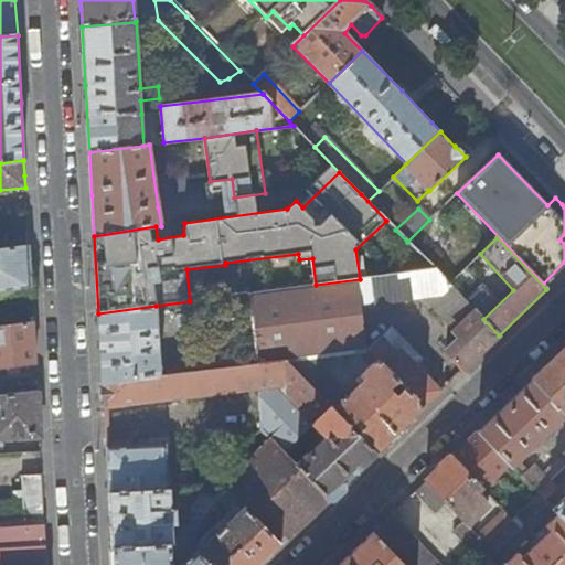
[(0,248),(0,290),(31,287),(30,273),(29,245),(0,248)]
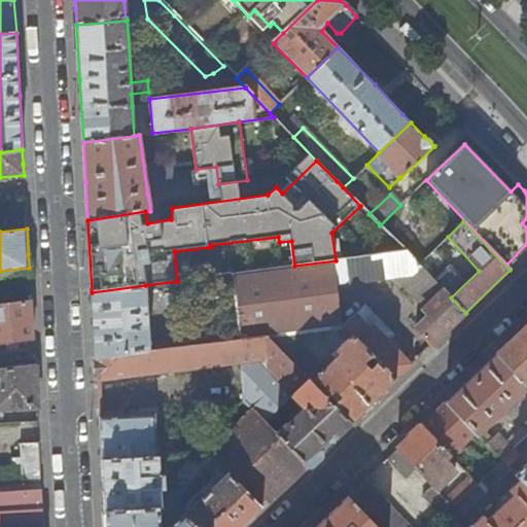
[(345,258),(348,282),(370,280),(393,278),(403,277),(417,264),(405,251),(374,255),(351,258),(345,258)]
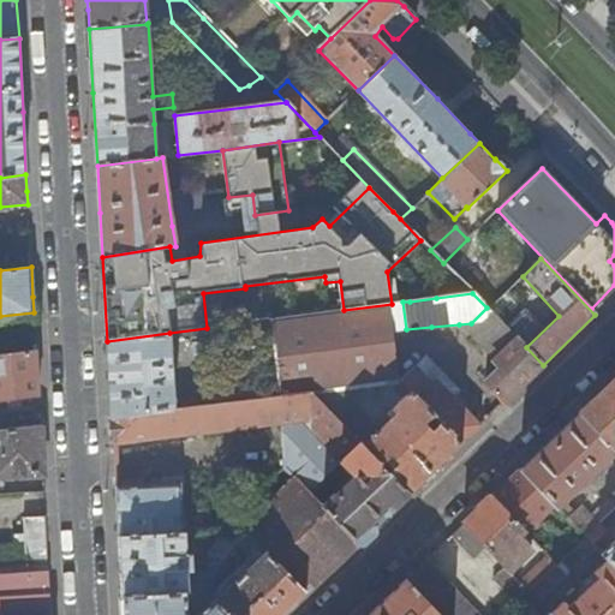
[(394,332),(406,329),(402,302),(392,304),(344,310),(282,318),(270,320),(275,357),(281,396),(311,393),(335,389),(400,382),(394,332)]
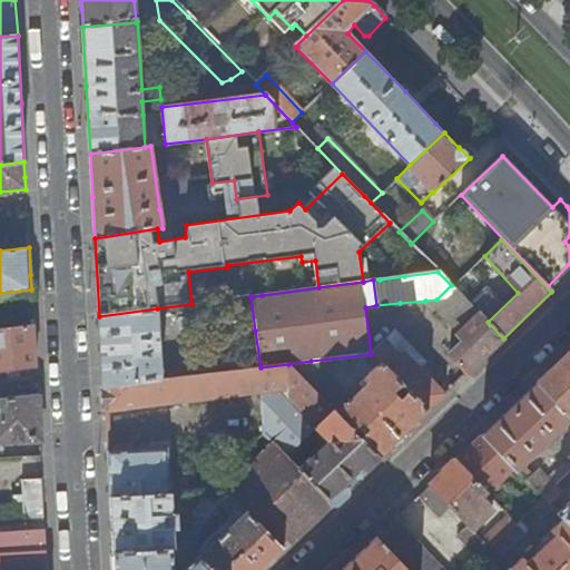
[(436,300),(425,301),(458,335),(479,314),(453,286),(451,285),(436,300)]
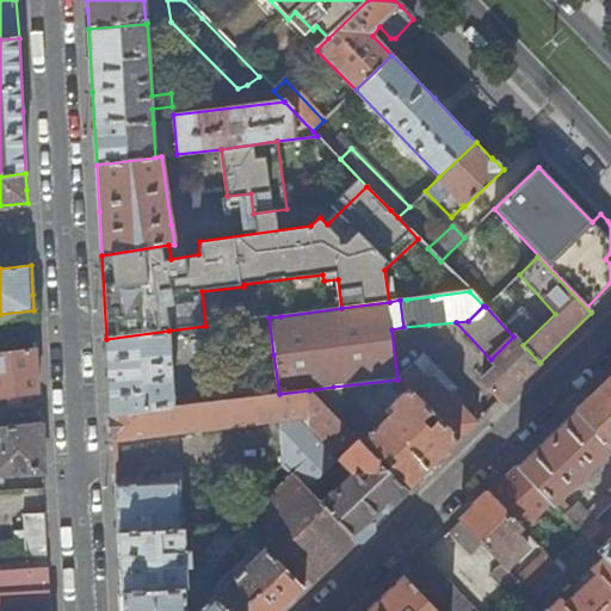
[(174,407),(168,331),(106,339),(109,374),(111,415),(174,407)]
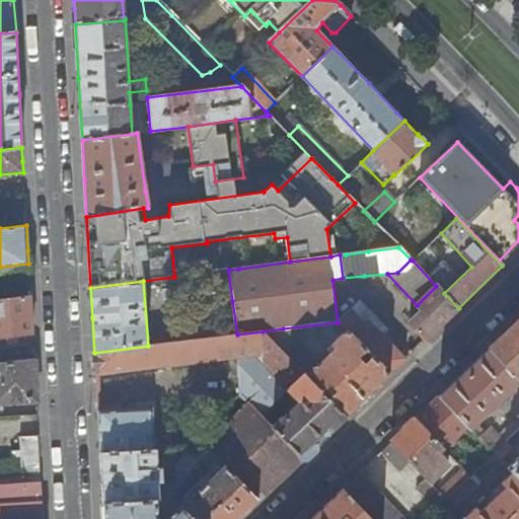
[(423,310),(410,322),(426,340),(458,308),(444,293),(436,286),(417,305),(423,310)]
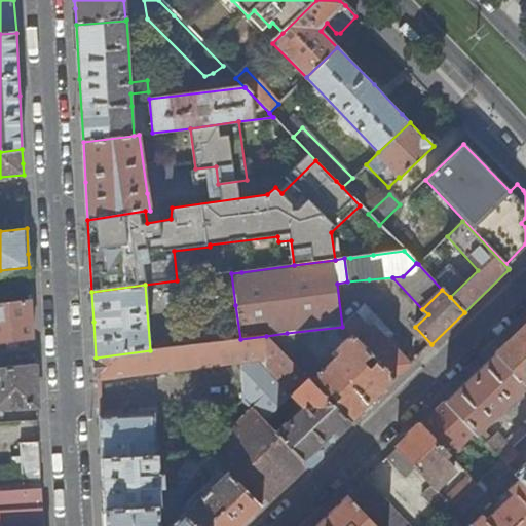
[(32,322),(31,300),(0,303),(0,343),(32,338),(32,322)]
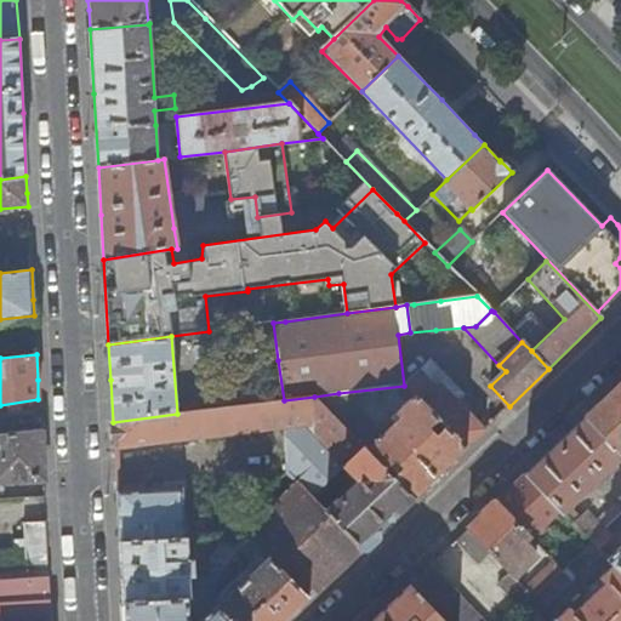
[(429,360),(404,386),(415,397),(465,449),(485,429),(457,402),(463,396),(429,360)]
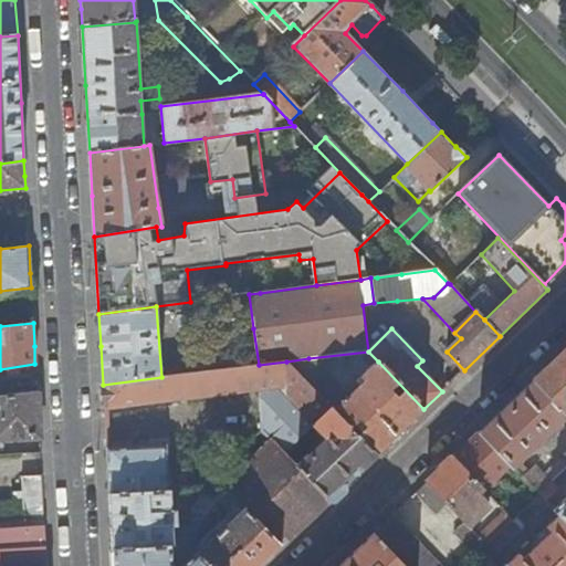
[(565,416),(565,348),(532,381),(565,416)]
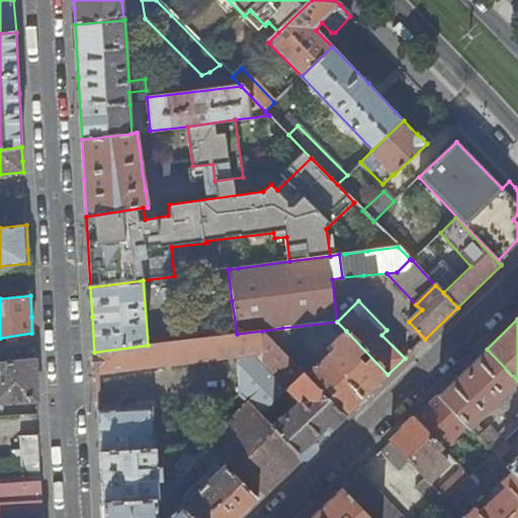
[(294,341),(282,328),(262,331),(282,352),(303,372),(306,375),(345,415),(387,374),(346,331),(322,354),(324,357),(316,366),(292,343),(294,341)]
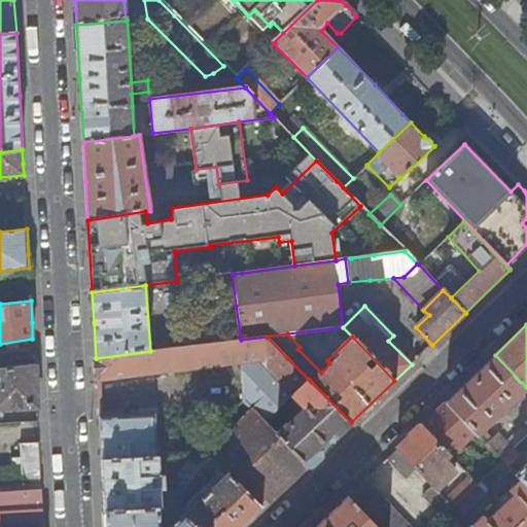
[(287,358),(267,337),(241,340),(150,351),(96,358),(97,381),(240,363),(241,388),(242,401),(252,411),(264,421),(279,407),(291,395),(308,379),(287,358)]
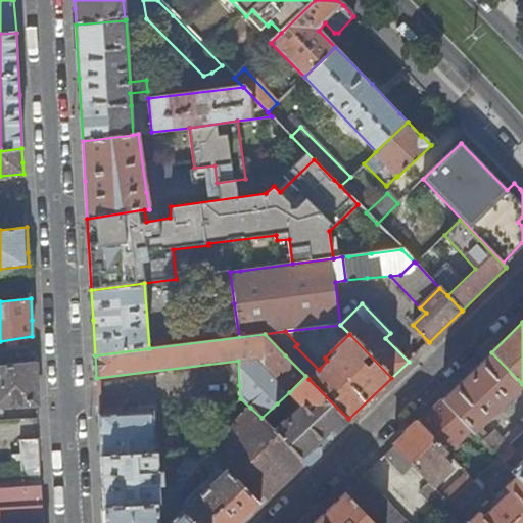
[(471,428),(475,431),(480,426),(522,385),(522,384),(491,352),(443,398),(471,428)]
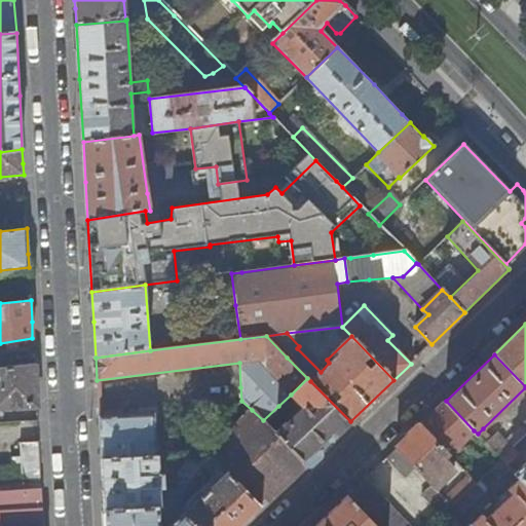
[(0,407),(36,405),(35,379),(34,366),(0,369),(0,407)]
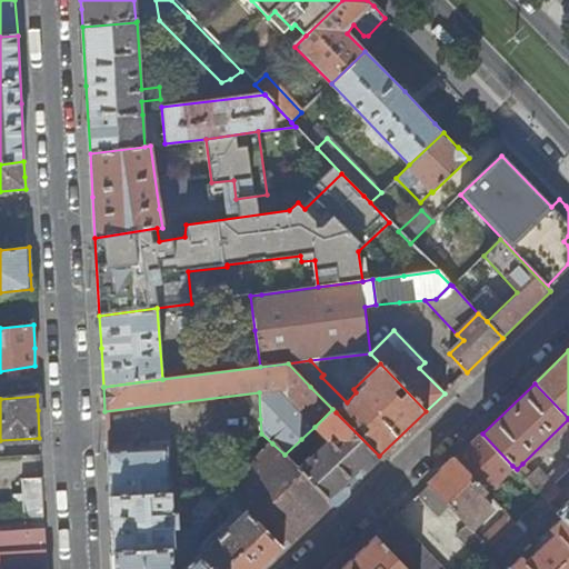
[(331,502),(379,456),(336,412),(332,409),(315,427),(326,440),(298,469),(331,502)]
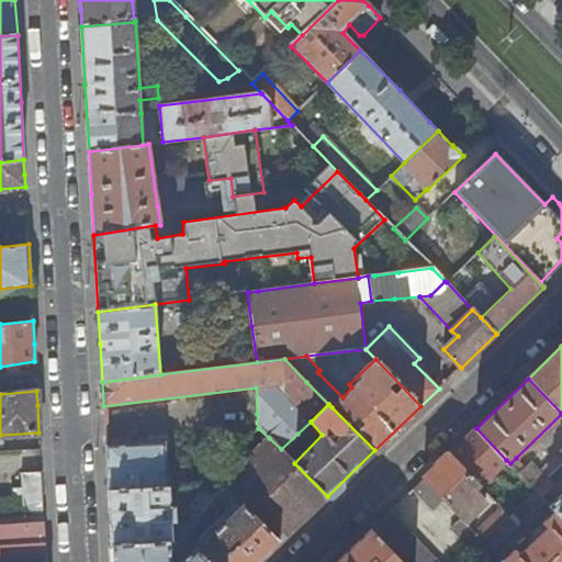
[(450,453),(478,484),(479,485),(506,460),(476,428),(450,453)]
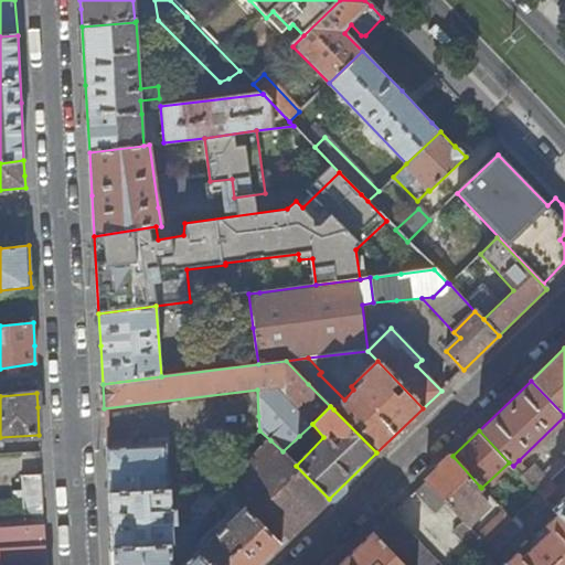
[(305,441),(299,436),(283,451),(288,458),(305,441)]
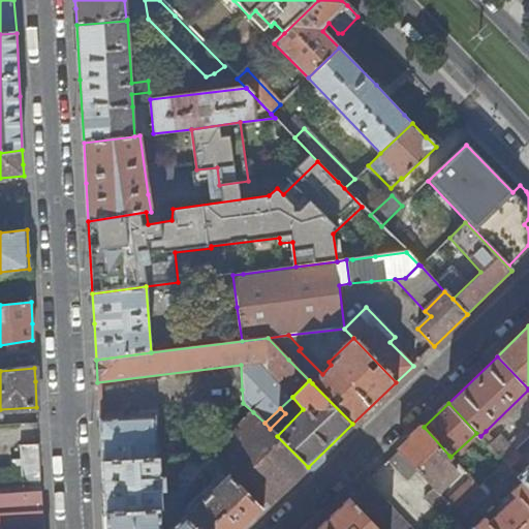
[(308,467),(277,436),(270,429),(265,423),(253,412),(238,428),(210,456),(262,510),(308,467)]
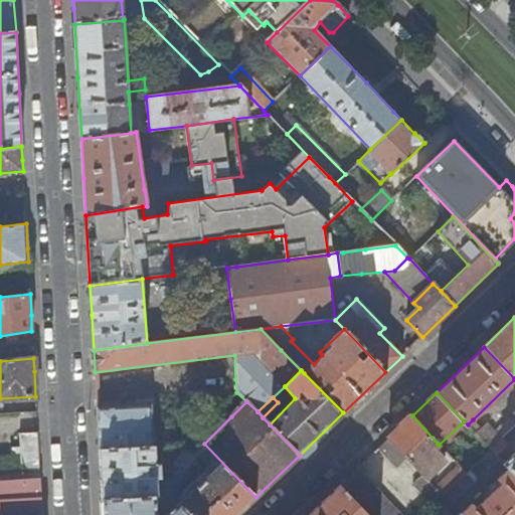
[(153,447),(152,434),(150,406),(97,408),(99,451),(153,447)]
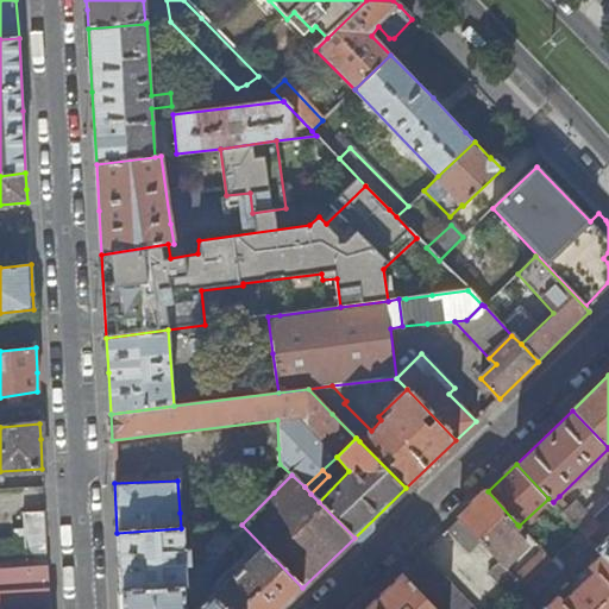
[(479,541),(501,564),(506,569),(518,558),(515,554),(526,545),(513,531),(518,525),(488,491),(458,520),(479,541)]
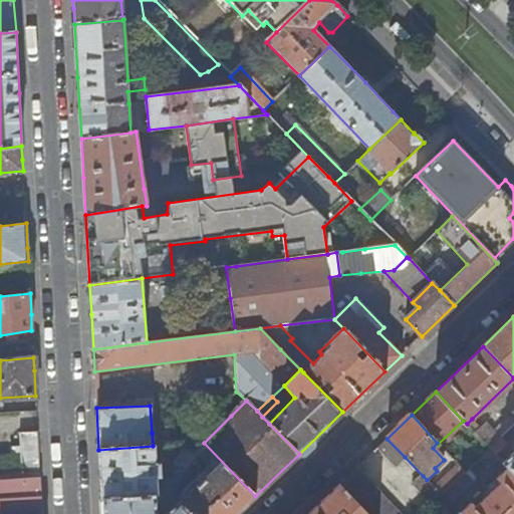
[(467,424),(489,449),(501,438),(486,424),(481,429),(472,419),(467,424)]
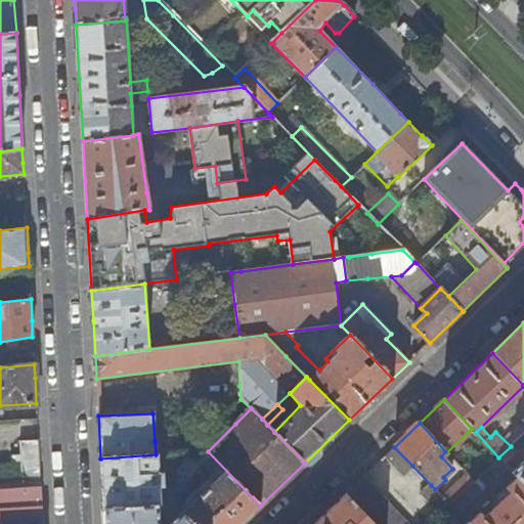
[(0,523),(43,523),(38,440),(19,442),(20,456),(15,456),(16,472),(22,471),(22,484),(0,485),(0,523)]
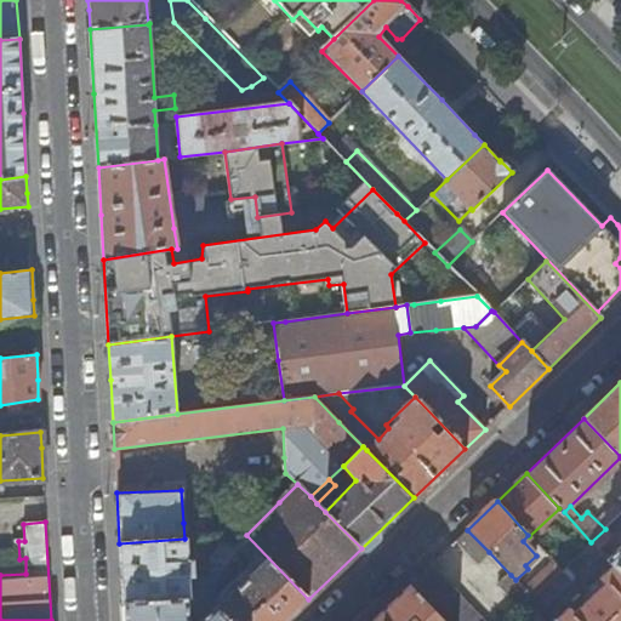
[(477,564),(489,552),(467,530),(456,541),(477,564)]
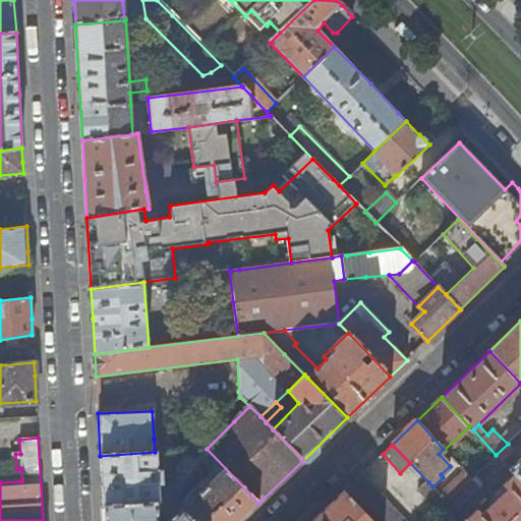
[(197,463),(207,449),(196,450),(181,451),(182,460),(174,473),(175,484),(163,485),(162,471),(158,472),(157,452),(155,452),(100,456),(102,478),(103,507),(171,505),(197,463)]
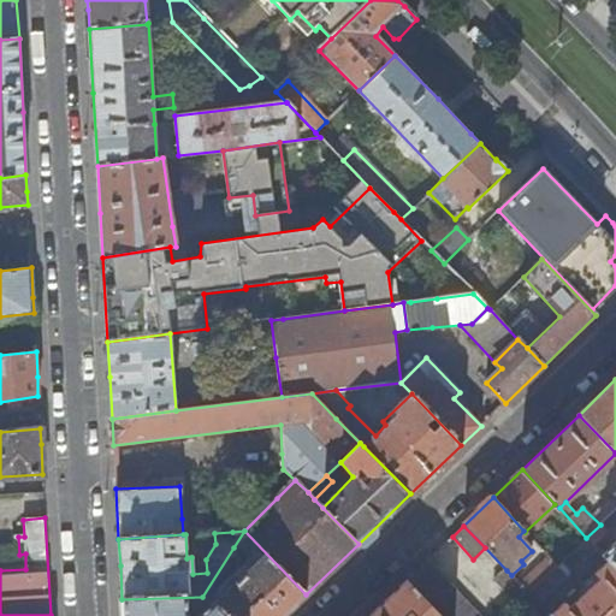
[(221,615),(282,615),(306,594),(244,531),(234,548),(250,567),(211,605),(221,615)]
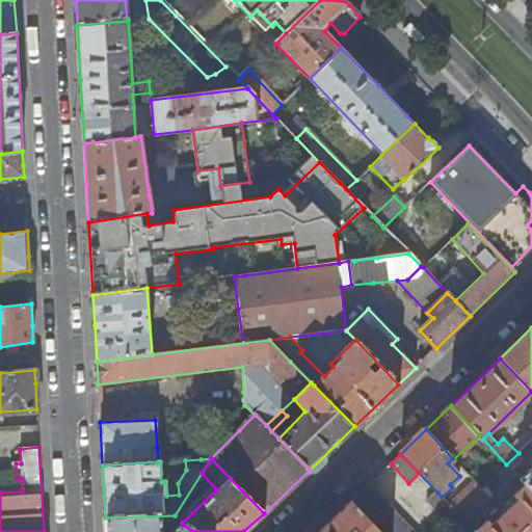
[(456,512),(466,522),(515,474),(506,464),(480,489),(456,512)]
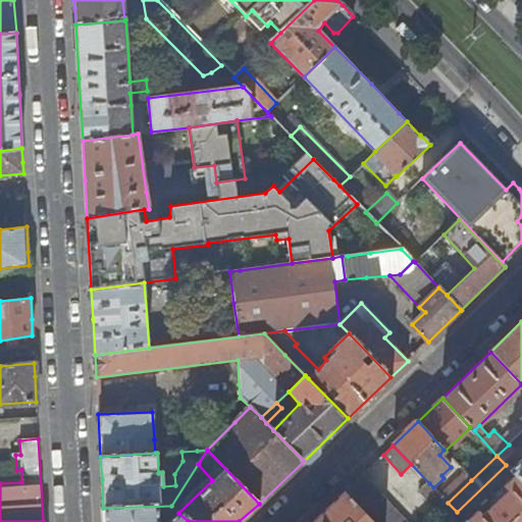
[(515,475),(521,481),(521,458),(510,470),(515,475)]
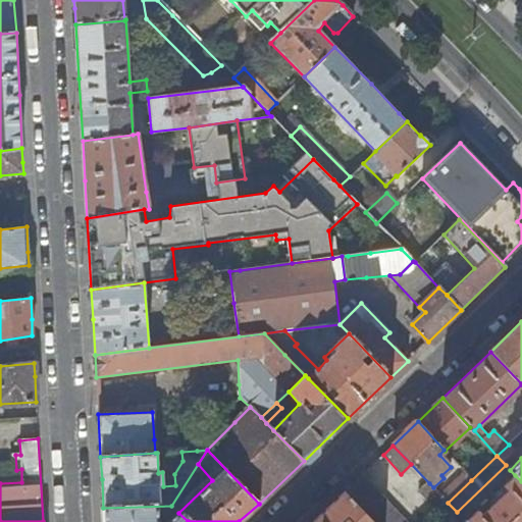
[(465,473),(440,494),(448,503),(471,480),(465,473)]
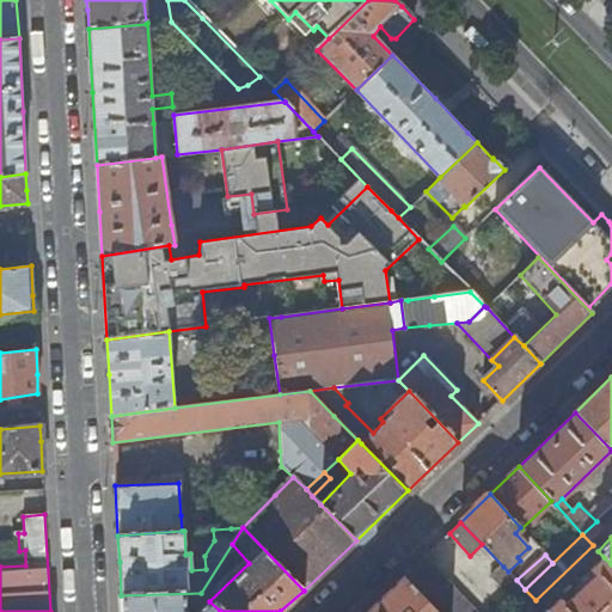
[(546,611),(611,611),(611,564),(604,557),(580,580),(586,586),(564,606),(560,601),(546,611)]
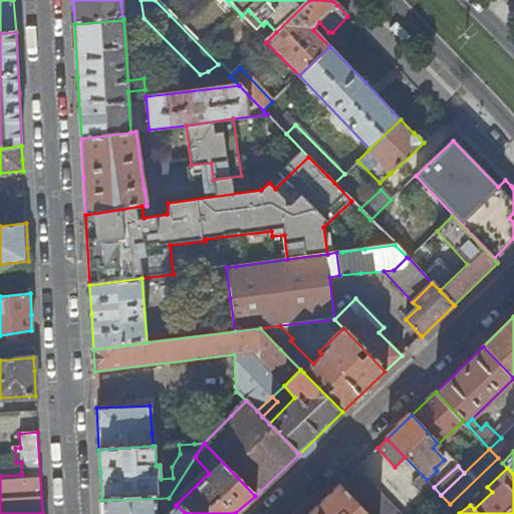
[(338,485),(365,513),(398,513),(355,469),(338,485)]
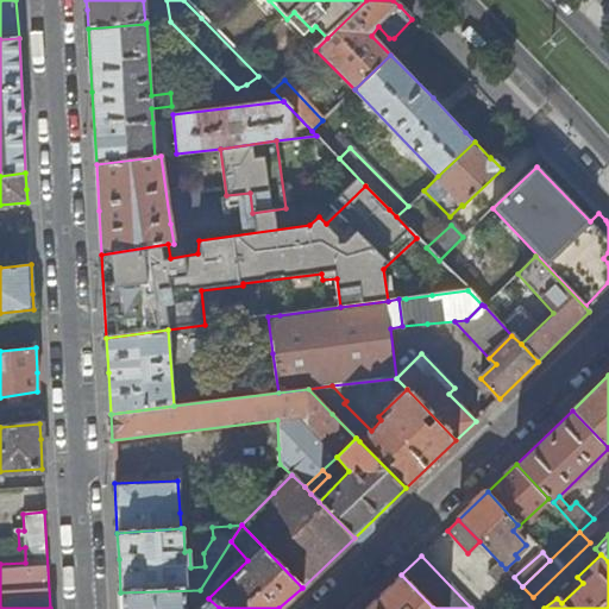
[(544,608),(533,597),(522,586),(514,577),(506,569),(501,564),(488,576),(508,597),(516,590),(533,608),(544,608)]
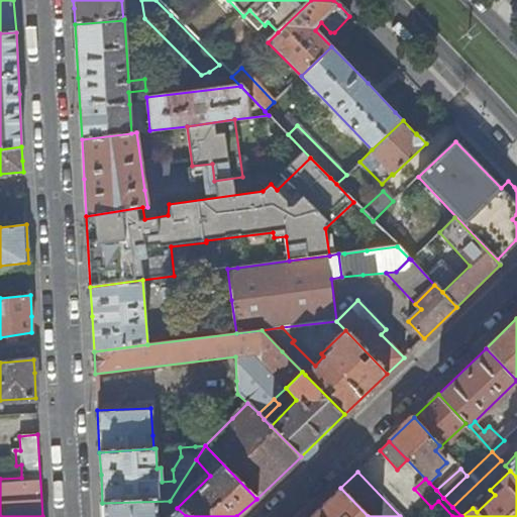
[(368,516),(340,488),(309,516),(368,516)]
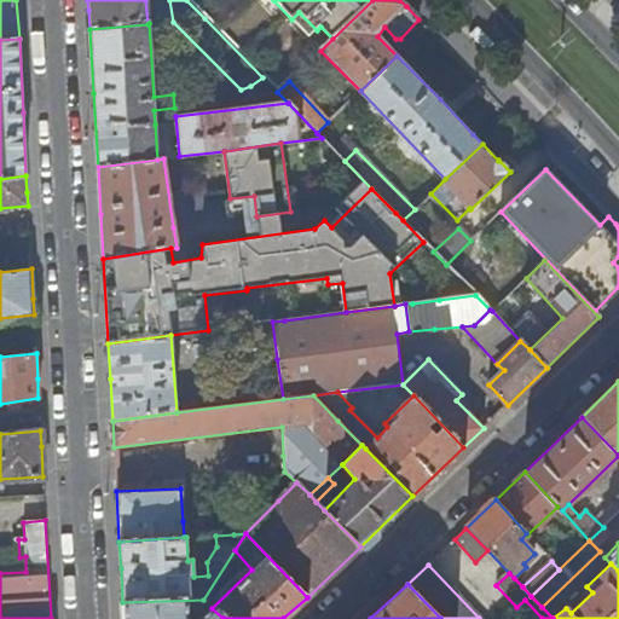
[(223,618),(212,608),(203,600),(122,602),(123,618),(223,618)]
